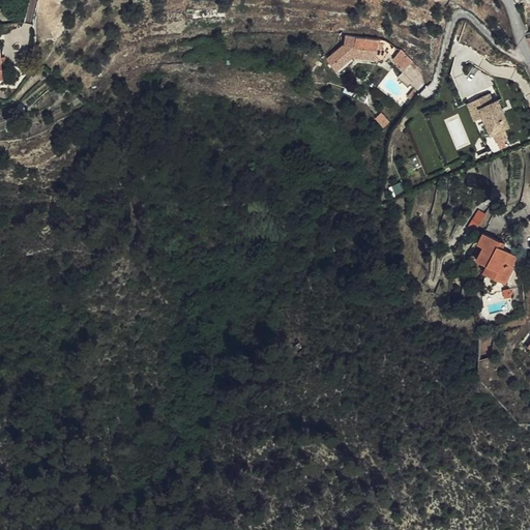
[(376,61),(376,58),(377,52),(356,49),(357,39),(347,37),(346,47),(343,47),(327,58),(337,70),(352,59),(376,62),(376,61)]
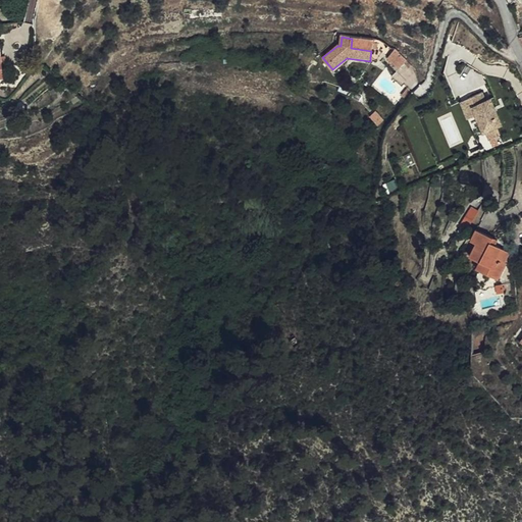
[(371,51),(372,42),(352,39),(351,48),(371,51)]
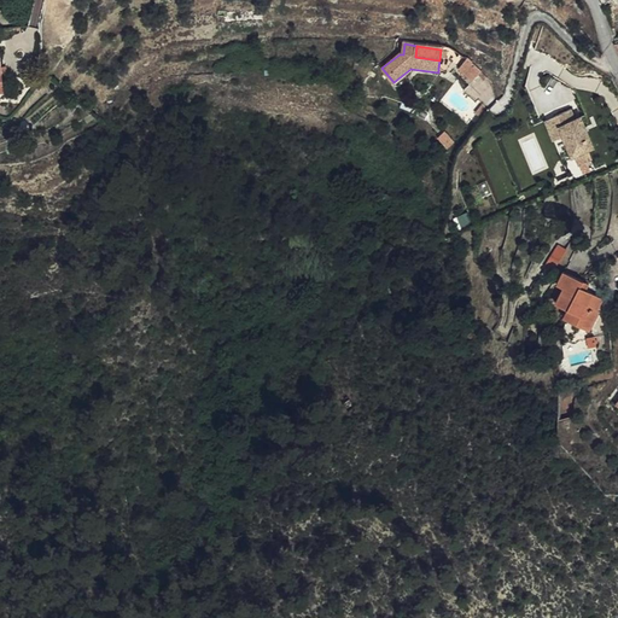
[(438,68),(438,71),(445,76),(453,65),(444,59),(438,68)]
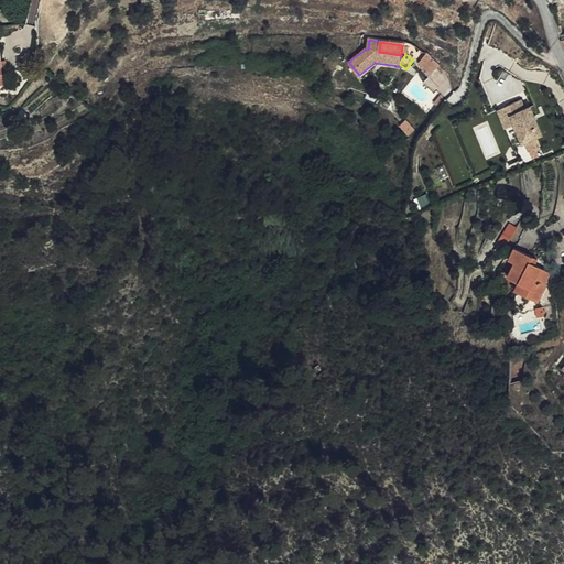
[(418,66),(431,77),(437,68),(425,57),(418,66)]
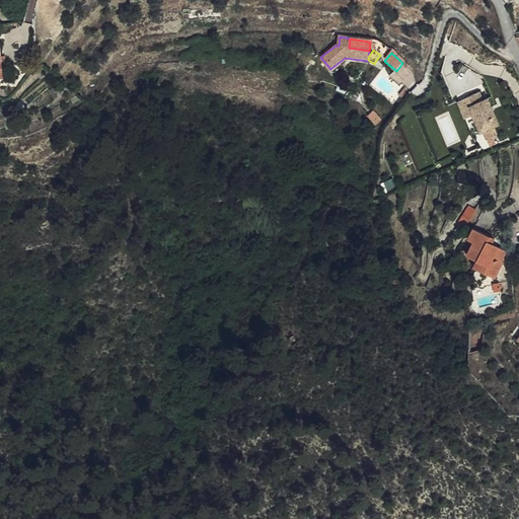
[(0,65),(0,95),(28,90),(21,57),(10,59),(10,63),(0,65)]
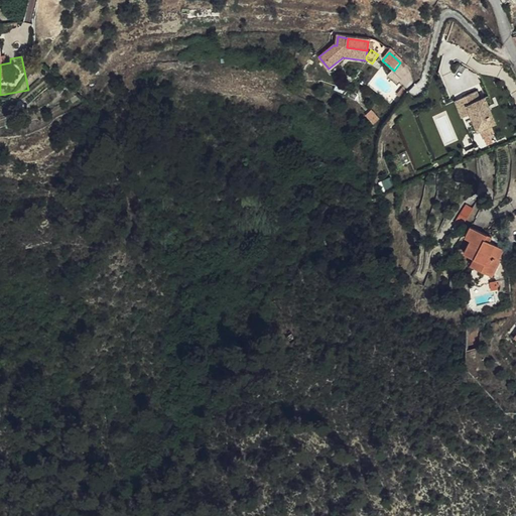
[(400,97),(405,90),(402,88),(396,94),(400,97)]
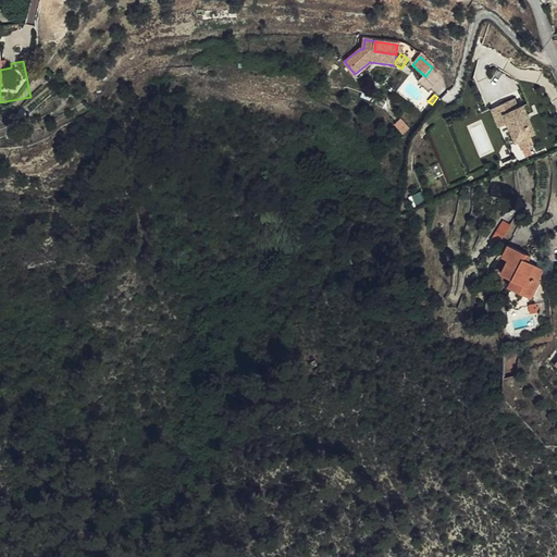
[(518,109),(515,101),(492,110),(498,127),(506,124),(515,145),(519,143),(521,150),(533,145),(531,138),(535,136),(523,107),(518,109)]
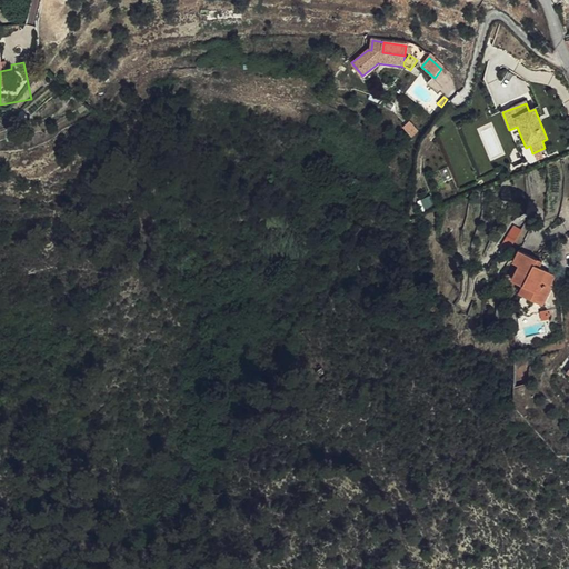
[(418,131),(410,123),(403,129),(411,138),(418,131)]
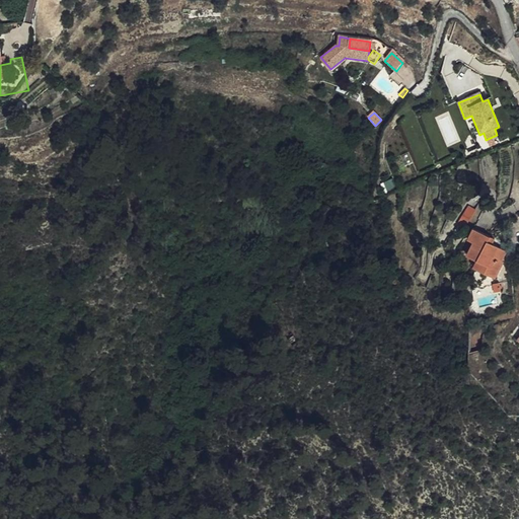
[(485,241),(477,237),(470,249),(477,253),(485,241)]
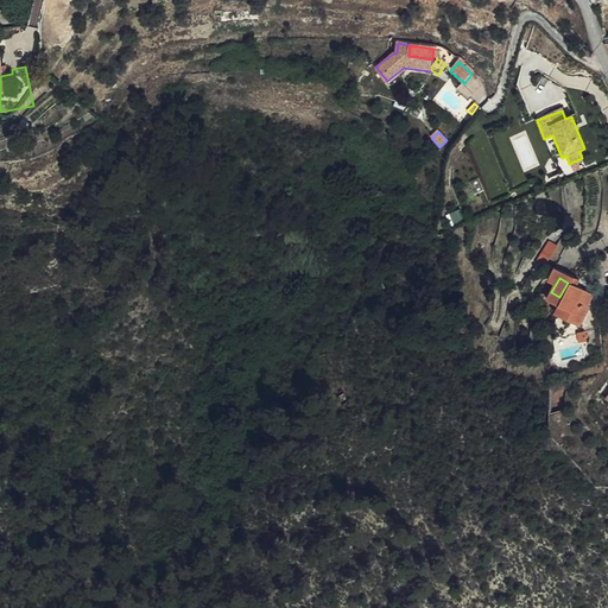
[(581,298),(576,295),(578,290),(568,283),(559,297),(551,310),(563,317),(558,324),(562,327),(558,342),(565,346),(572,333),(583,340),(596,320),(593,317),(599,309),(581,298)]
